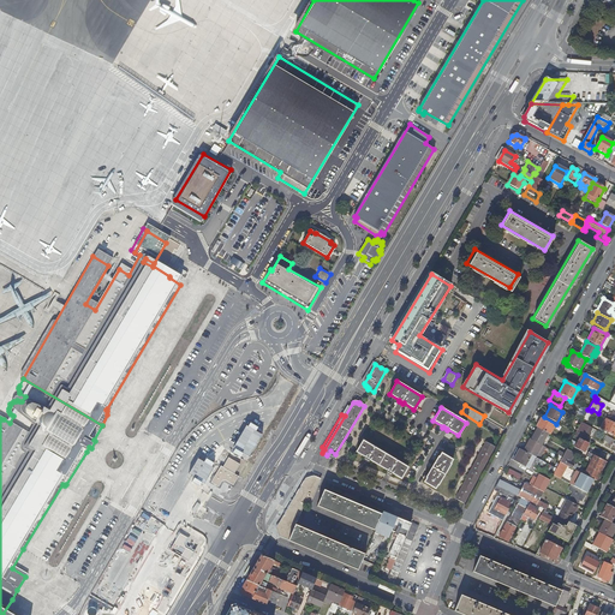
[(539,418),(535,428),(536,428),(547,434),(549,435),(554,425),(539,418)]
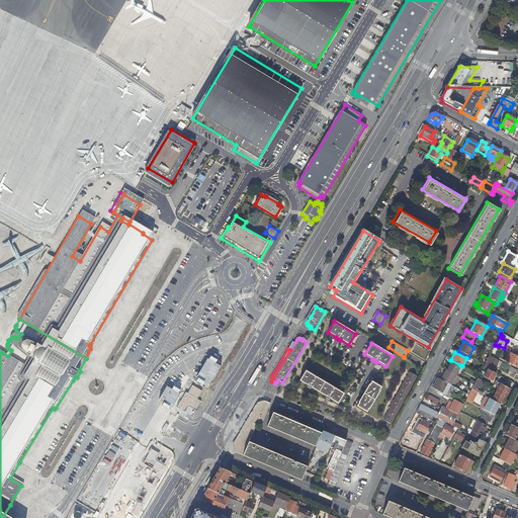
[(517,357),(511,354),(509,353),(505,361),(517,368),(517,365),(517,357)]
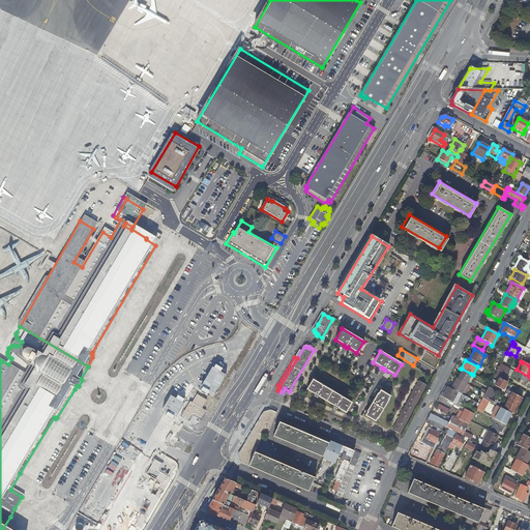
[(510,370),(500,364),(498,369),(501,371),(497,378),(503,382),(505,379),(510,370)]
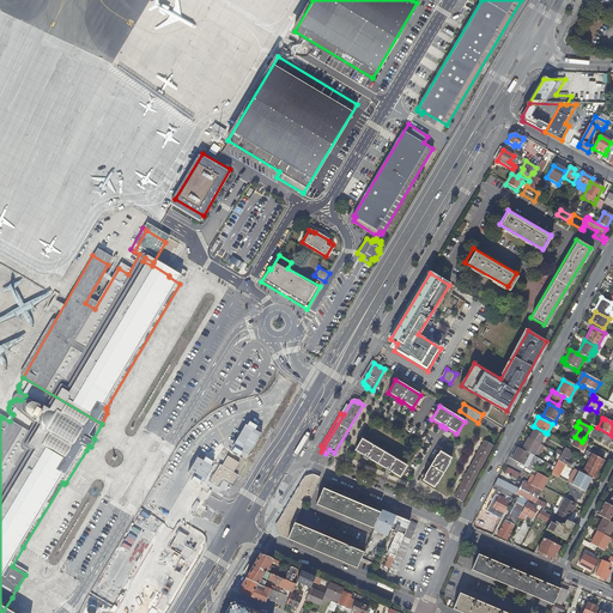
[(545,432),(534,426),(527,438),(538,444),(545,432)]
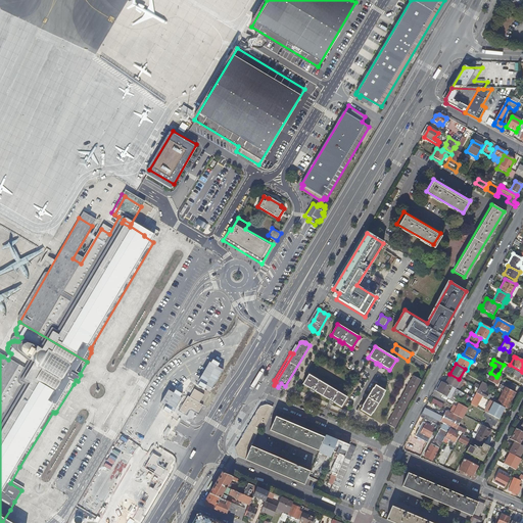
[(490,373),(487,371),(485,374),(489,376),(487,381),(495,386),(500,378),(496,377),(490,373)]
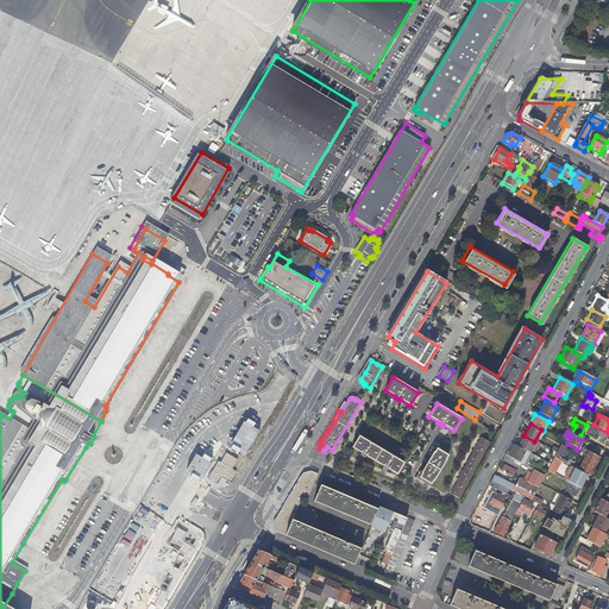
[(523,435),(522,435),(521,439),(520,440),(537,449),(539,444),(534,441),(523,435)]
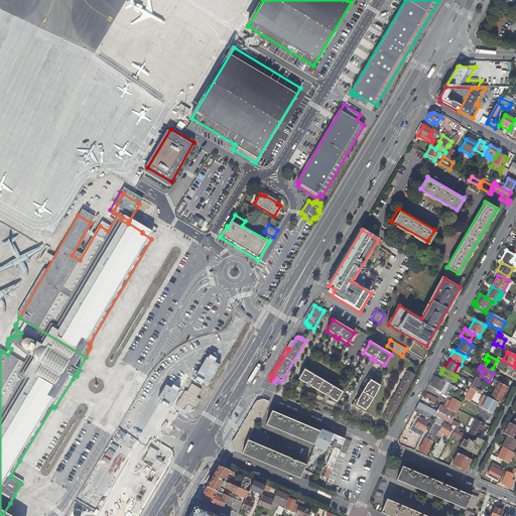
[(342,392),(304,370),(298,380),(305,384),(304,385),(305,385),(304,386),(308,388),(309,388),(310,387),(324,395),(323,396),(324,396),(323,397),(327,399),(328,399),(329,398),(336,402),(342,392)]
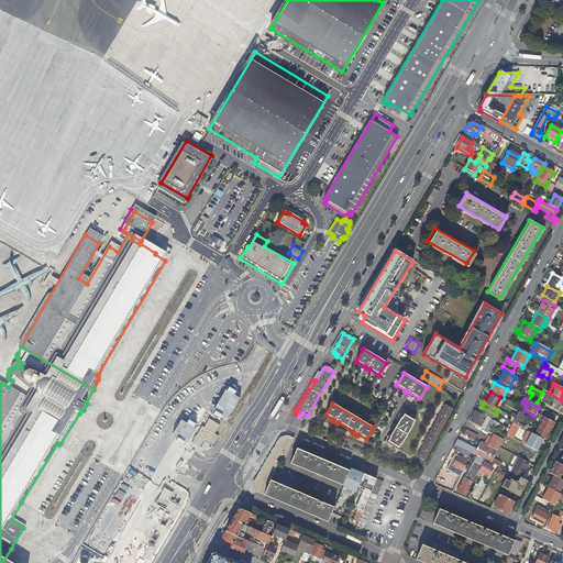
[(423,461),(452,408),(443,404),(415,456),(423,461)]
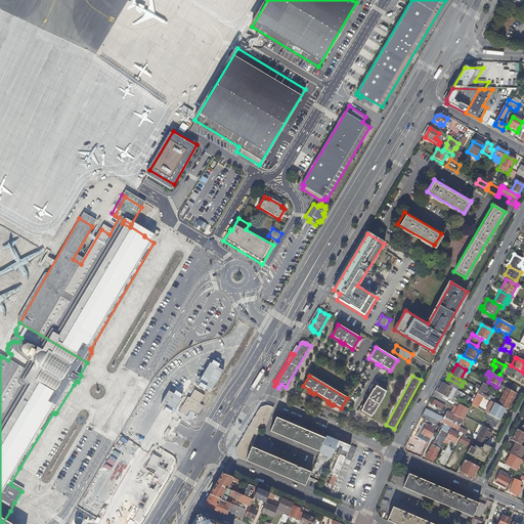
[(462,386),(447,379),(444,384),(459,391),(462,386)]
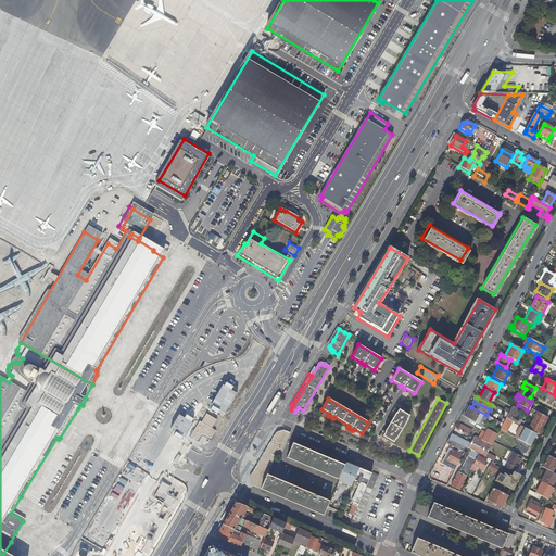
[(470,407),(468,406),(463,417),(482,427),(485,421),(494,426),(496,420),(487,415),(471,407),(470,407)]
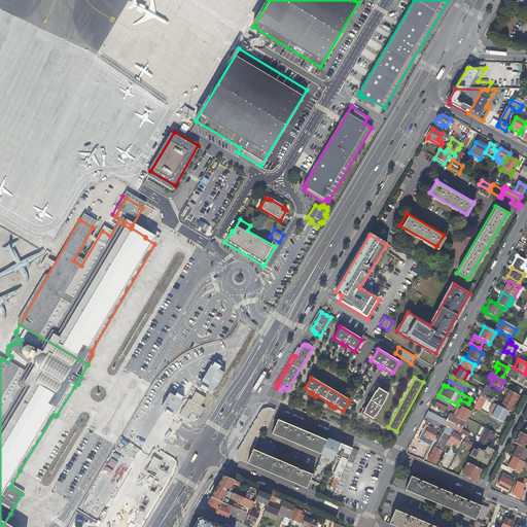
[(518,396),(503,388),(500,394),(502,394),(503,392),(506,394),(500,405),(497,403),(497,402),(487,397),(491,389),(484,385),(482,390),(481,391),(479,396),(507,412),(510,413),(518,396)]
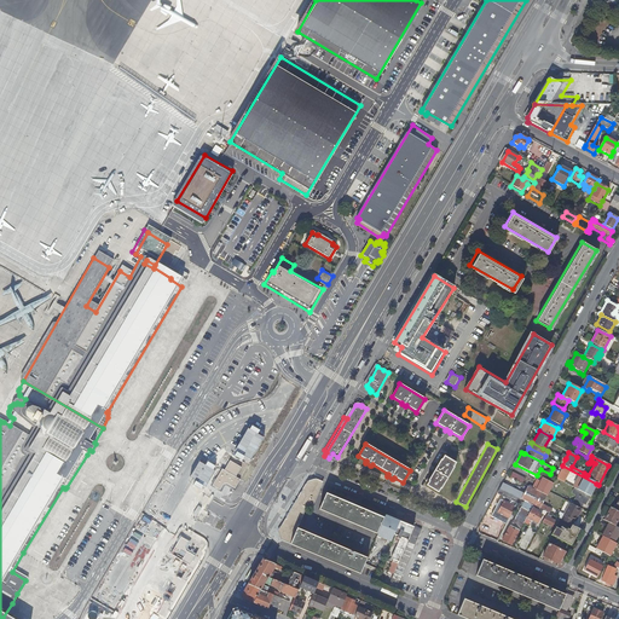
[(337,457),(333,453),(329,458),(328,460),(336,464),(340,458),(337,457)]
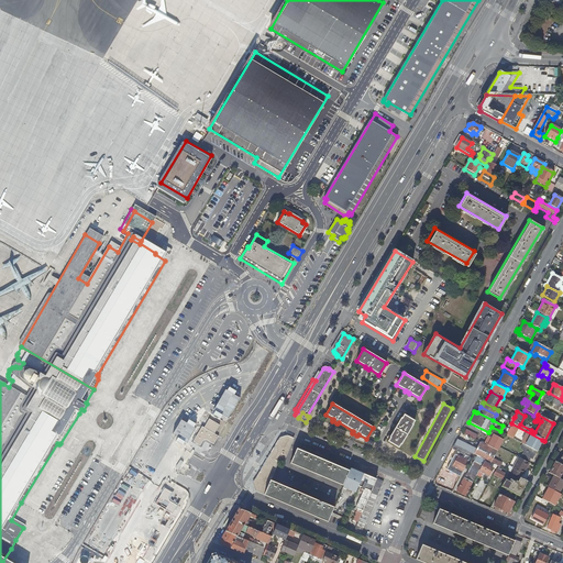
[(209,415),(195,442),(202,445),(200,450),(209,454),(223,426),(214,421),(217,418),(209,415)]
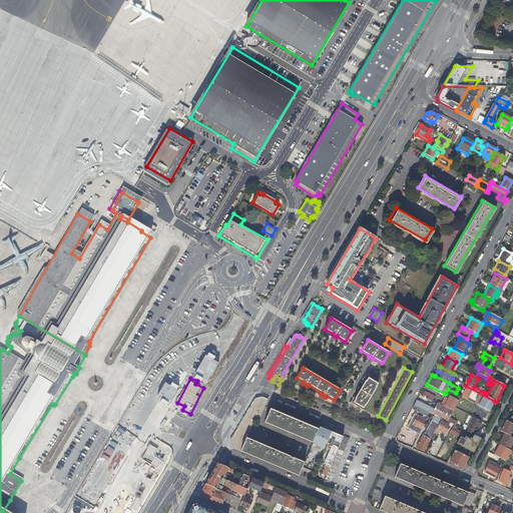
[(365,405),(375,388),(375,387),(377,384),(367,378),(365,381),(364,381),(360,388),(359,388),(357,391),(358,392),(353,399),(354,400),(352,403),(362,408),(364,405),(365,405)]
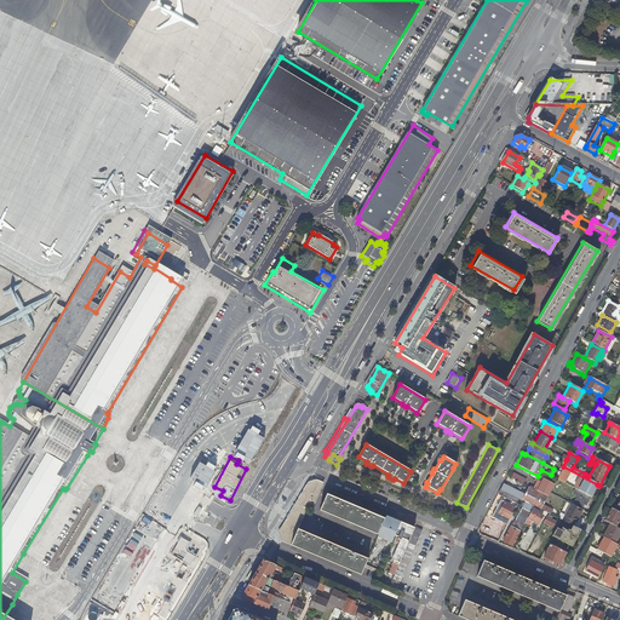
[(597,484),(563,466),(557,476),(556,478),(556,480),(573,489),(589,498),(597,484)]
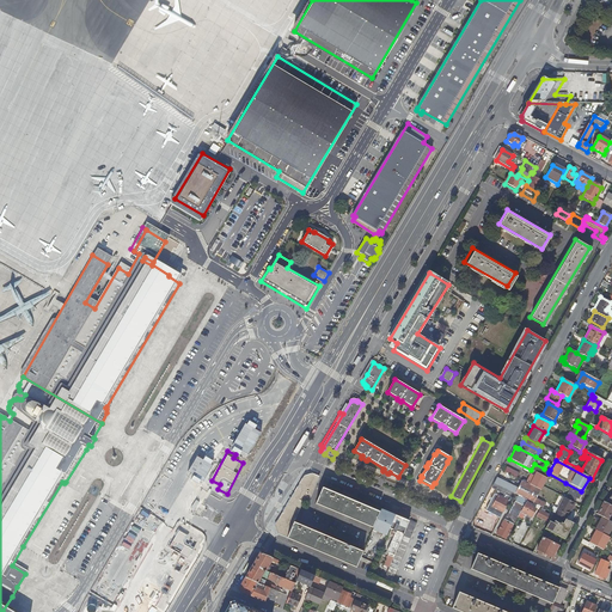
[(508,466),(505,471),(518,478),(520,473),(508,466)]
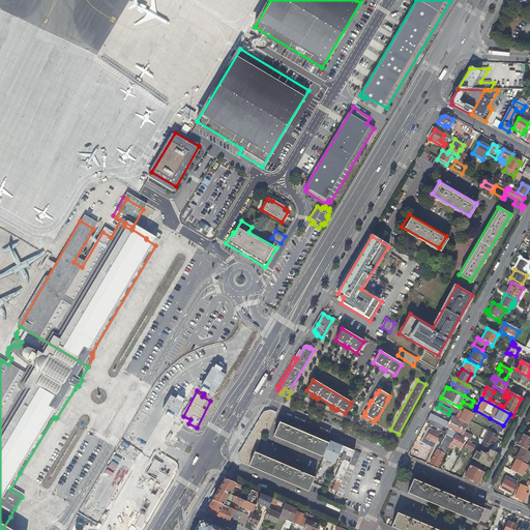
[(469,421),(473,414),(464,409),(458,420),(467,425),(469,421)]
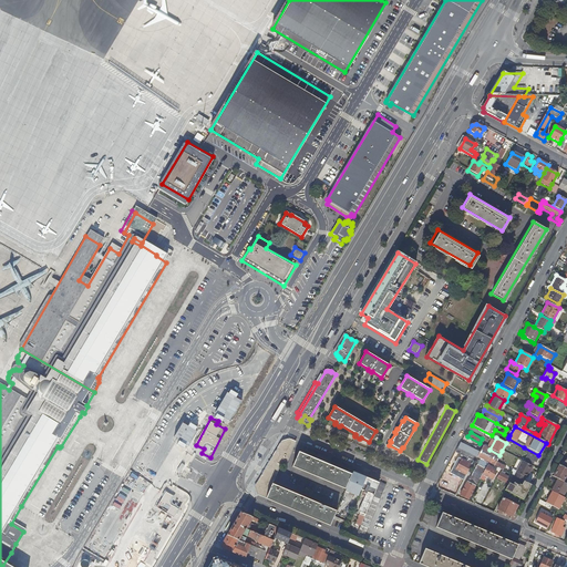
[(292,442),(287,440),(280,442),(271,456),(254,486),(256,495),(264,498),(264,496),(328,524),(332,515),(333,512),(269,484),(278,462),(284,464),(292,442)]
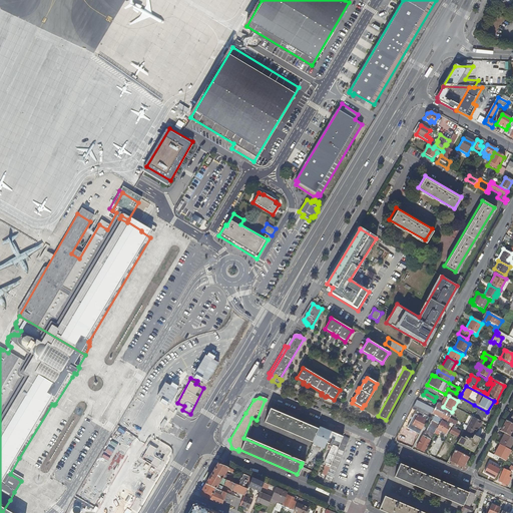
[(415,400),(413,405),(414,405),(429,413),(430,414),(433,409),(415,400)]
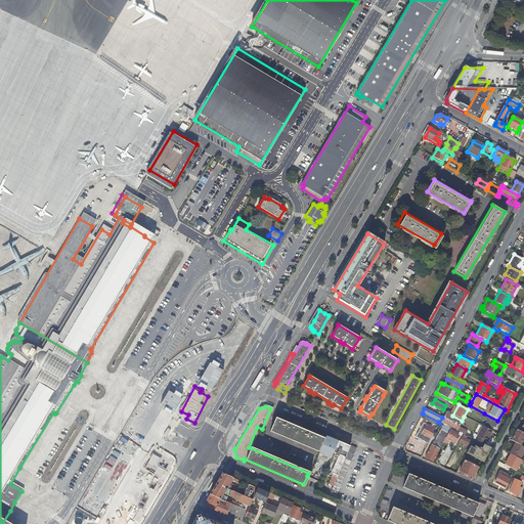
[(451,415),(445,411),(442,418),(439,423),(443,425),(450,428),(455,431),(457,427),(462,421),(452,416),(451,415)]
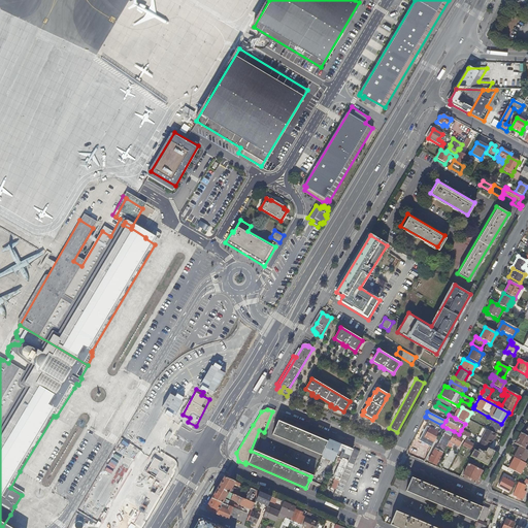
[(430,448),(441,425),(426,417),(424,421),(434,426),(433,428),(430,426),(429,428),(425,426),(418,440),(430,448)]
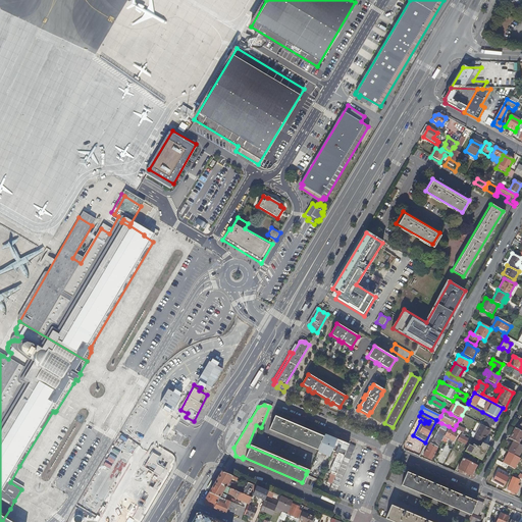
[(496,419),(482,412),(480,416),(485,418),(481,425),(488,429),(490,425),(492,426),(496,419)]
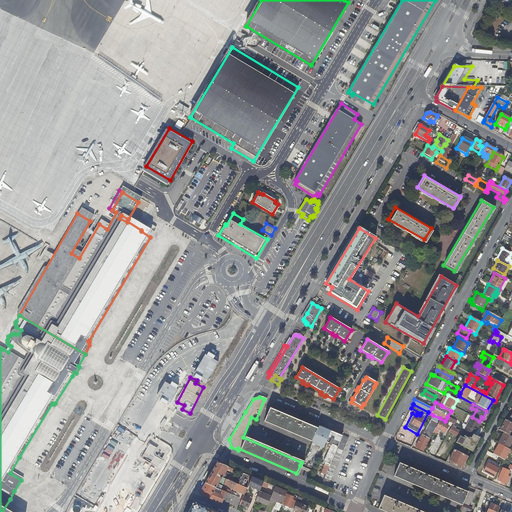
[(263,420),(310,440),(316,427),(269,406),(263,420)]
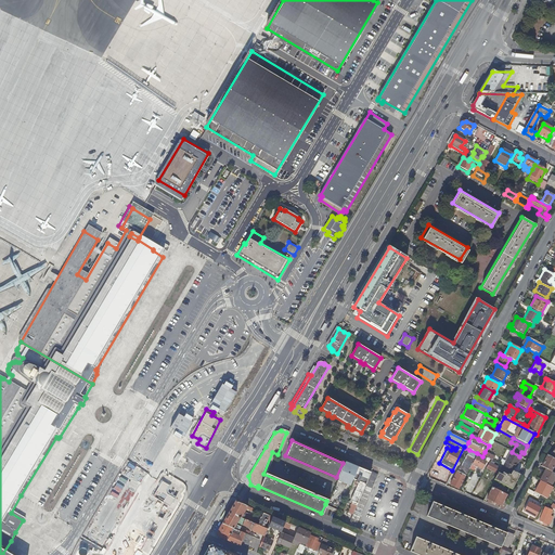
[(470,464),(477,453),(469,450),(467,455),(466,455),(456,473),(455,473),(449,485),(457,489),(470,464)]
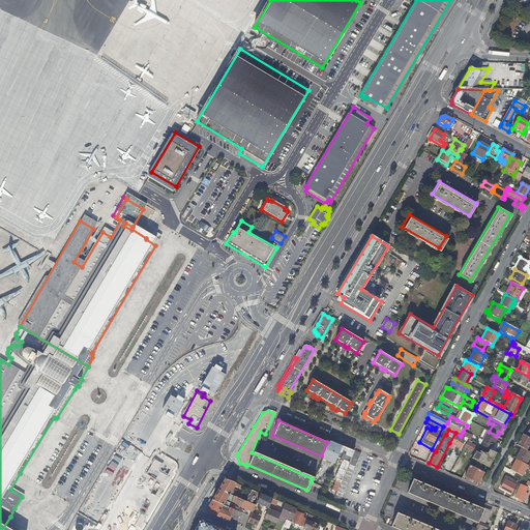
[(489,432),(487,431),(481,440),(479,445),(489,449),(491,446),(492,446),(497,437),(496,436),(489,432)]
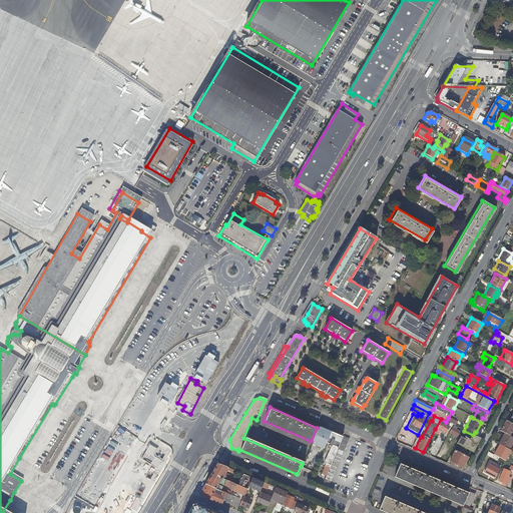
[(446,422),(441,419),(435,429),(445,434),(448,429),(447,429),(449,426),(451,427),(452,425),(446,422)]
